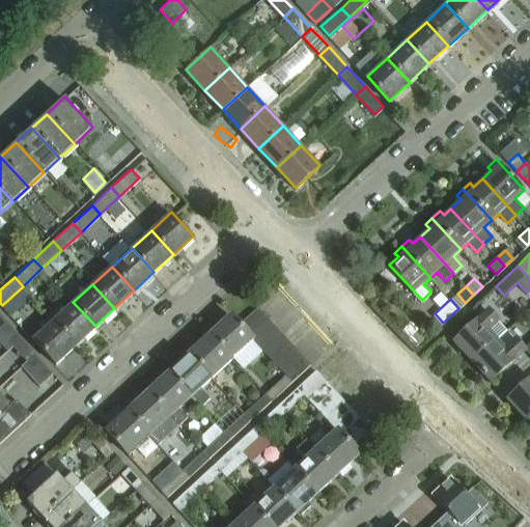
[(76,344),(95,326),(73,302),(54,321),(76,344)]
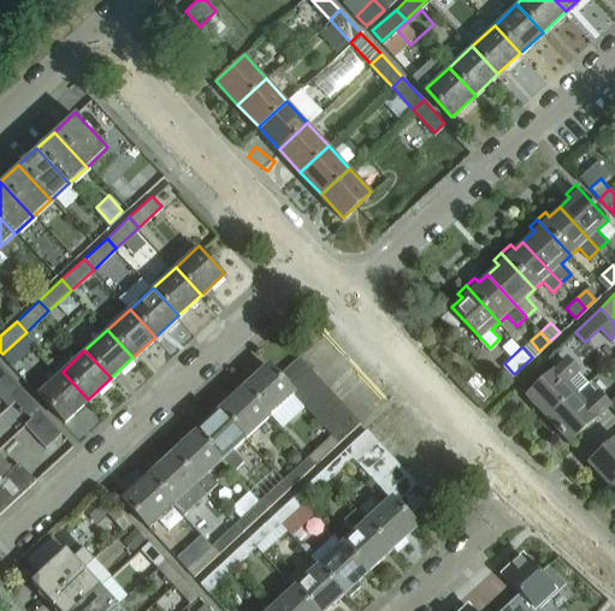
[(289,386),(311,367),(300,355),(278,374),(289,386)]
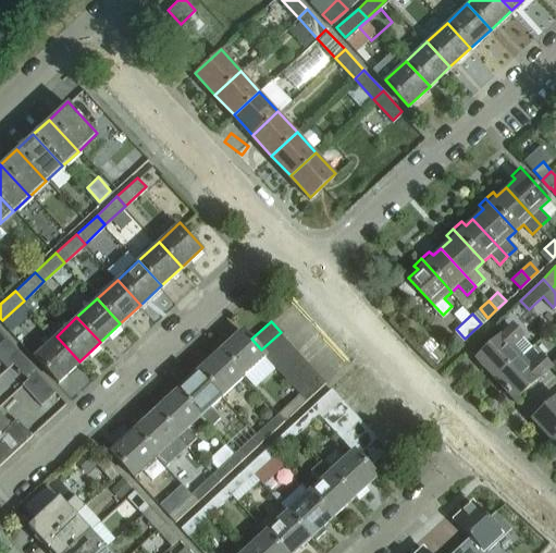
[(492,343),(477,357),(495,378),(520,355),(532,344),(513,323),(492,343)]
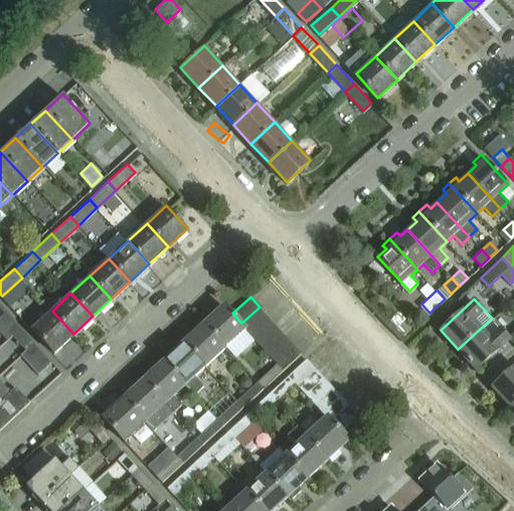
[(246,328),(241,323),(232,313),(224,304),(203,323),(226,347),(245,329),(246,328)]
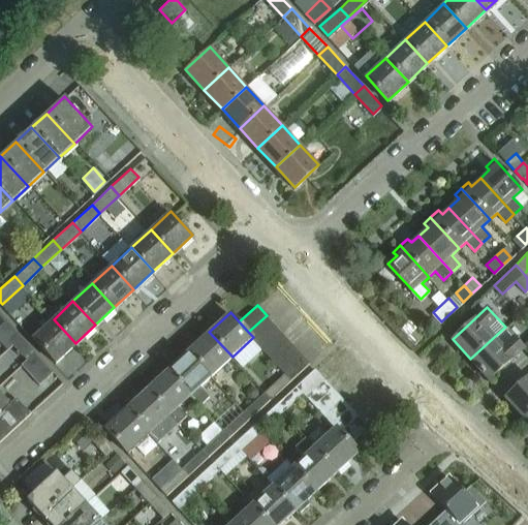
[(256,342),(276,325),(267,315),(248,332),(253,337),(252,338),(256,342)]
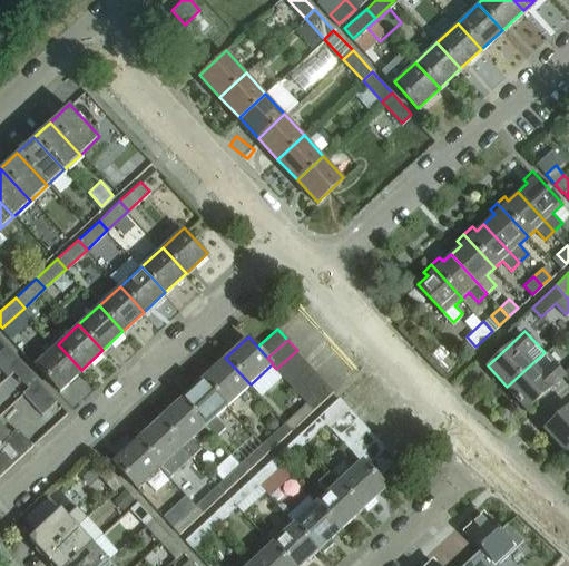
[(0,351),(0,366),(3,369),(18,355),(8,344),(0,351)]
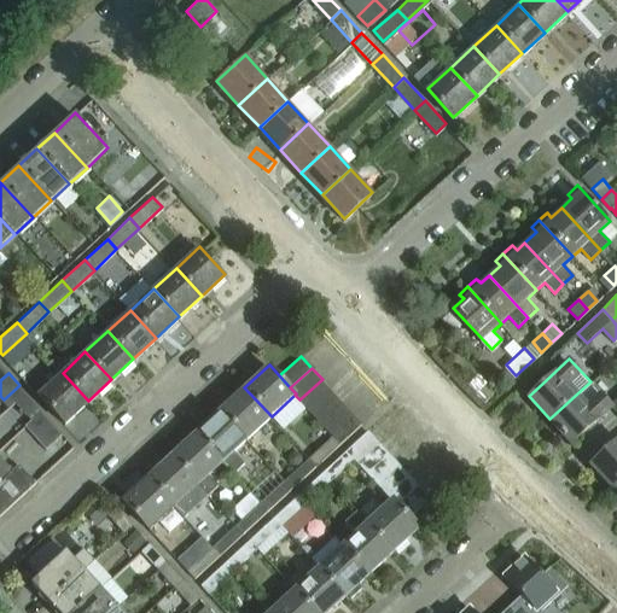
[(64,421),(88,401),(63,373),(39,393),(64,421)]
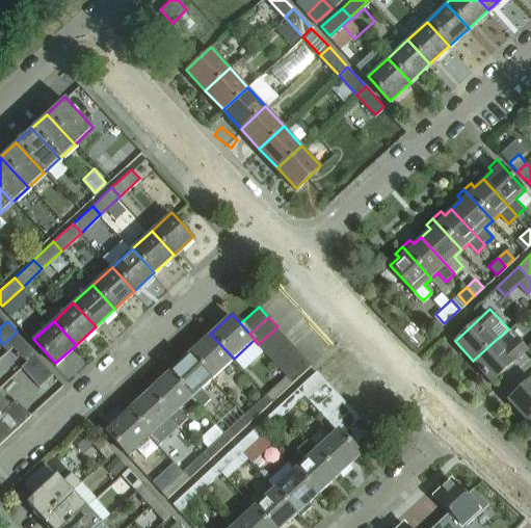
[(267,353),(286,336),(277,326),(258,344),(267,353)]
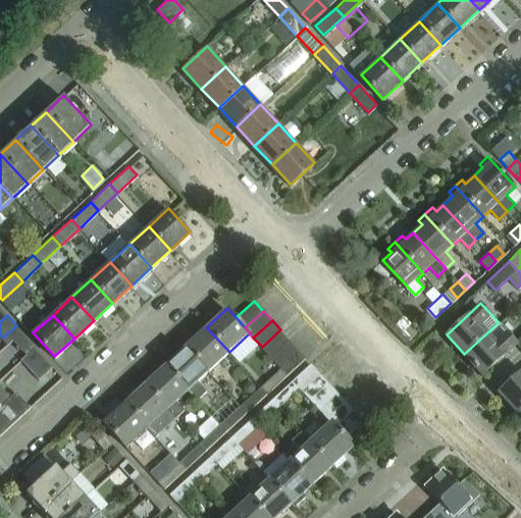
[(413,321),(403,331),(409,338),(419,327),(413,321)]
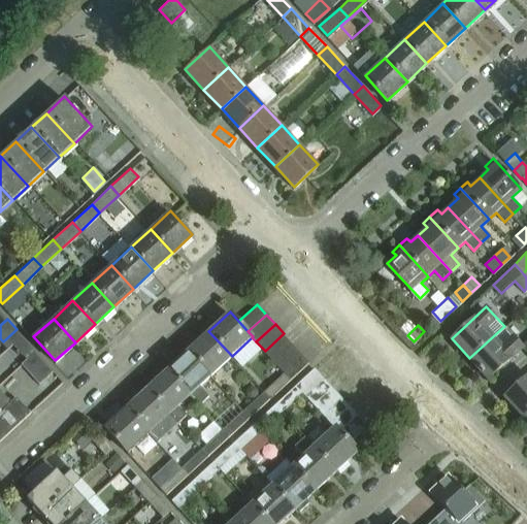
[(211,374),(232,356),(208,331),(188,350),(211,374)]
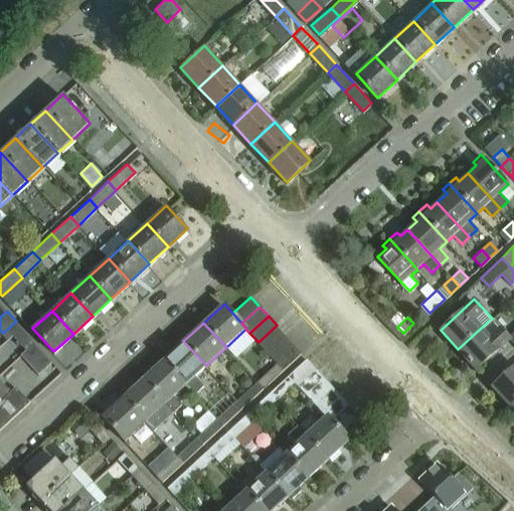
[(267,352),(286,335),(277,325),(259,342),(267,352)]
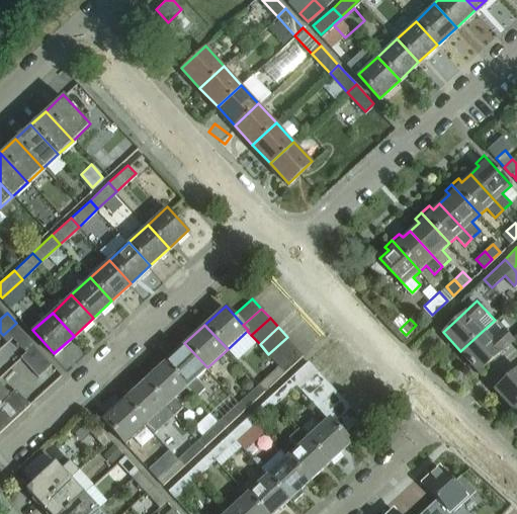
[(26,351),(34,343),(21,328),(12,336),(26,351)]
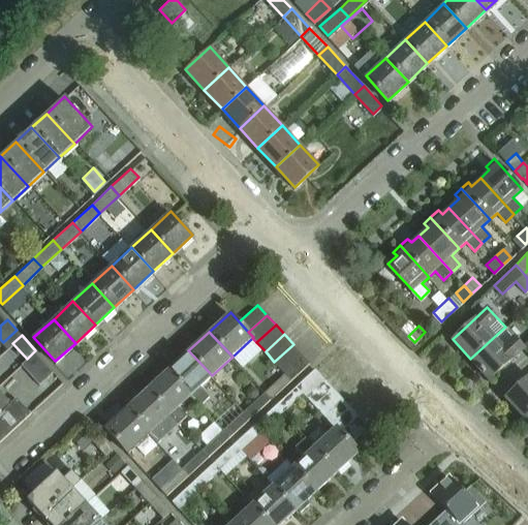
[(494,337),(470,359),(489,378),(523,346),(515,337),(503,347),(494,337)]
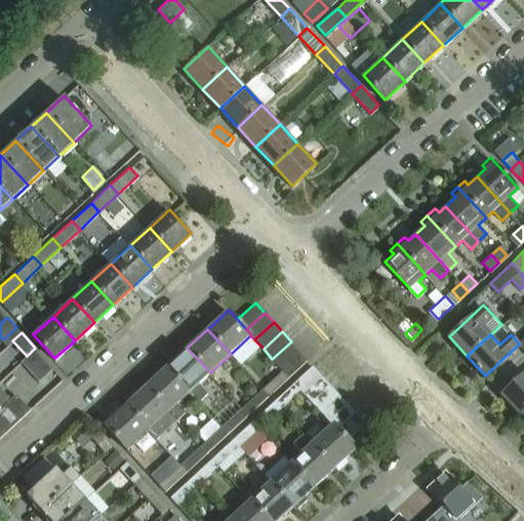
[(280,367),(299,350),(291,342),(272,359),(280,367)]
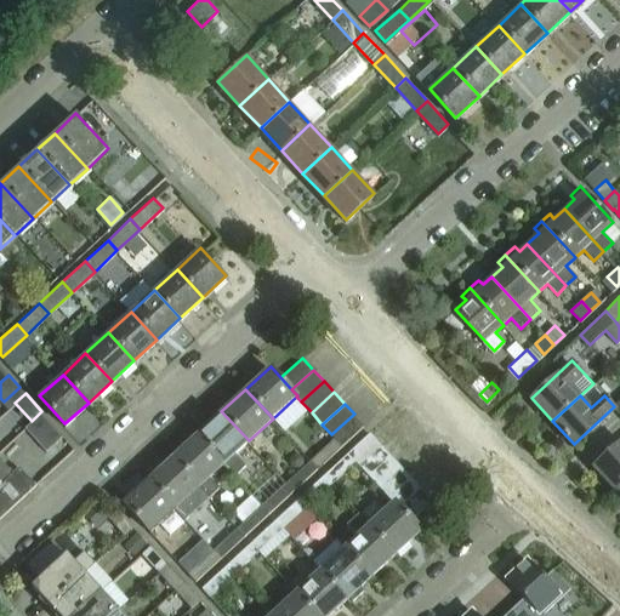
[(237,452),(249,440),(221,411),(197,434),(225,463),(234,474),(246,463),(237,452)]
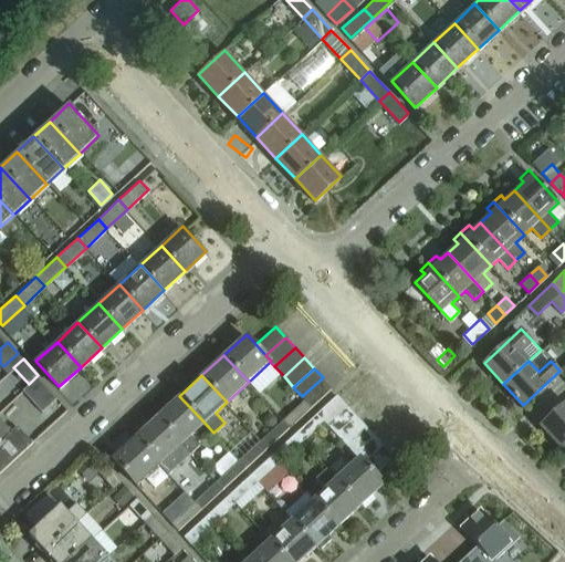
[(39,376),(24,389),(42,409),(58,396),(39,376)]
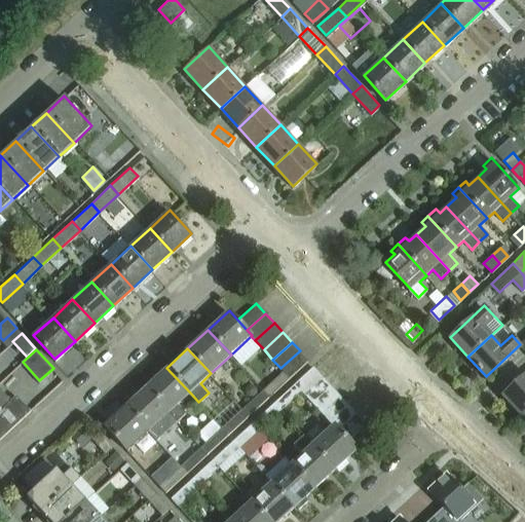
[(280,368),(284,371),(289,377),(308,360),(300,350),(280,368)]
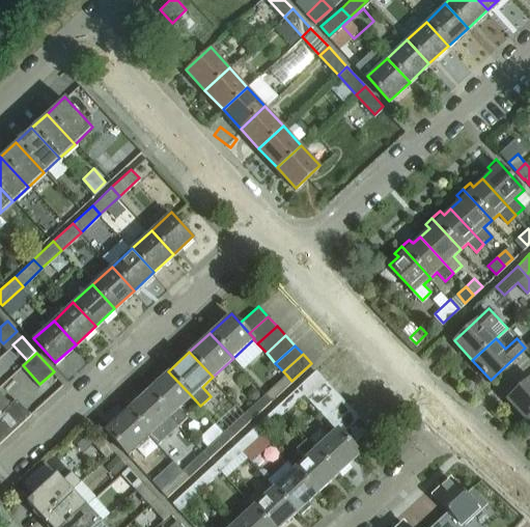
[(307,396),(326,380),(316,368),(298,386),(299,387),(305,394),(307,396)]
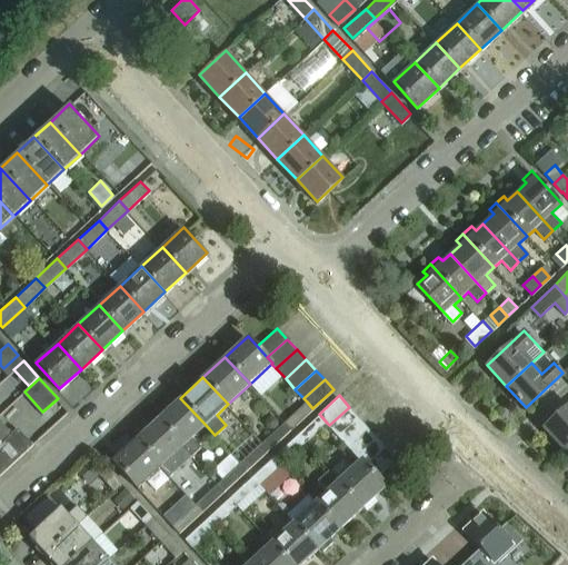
[(192,437),(206,425),(180,398),(158,418),(191,454),(201,445),(192,437)]
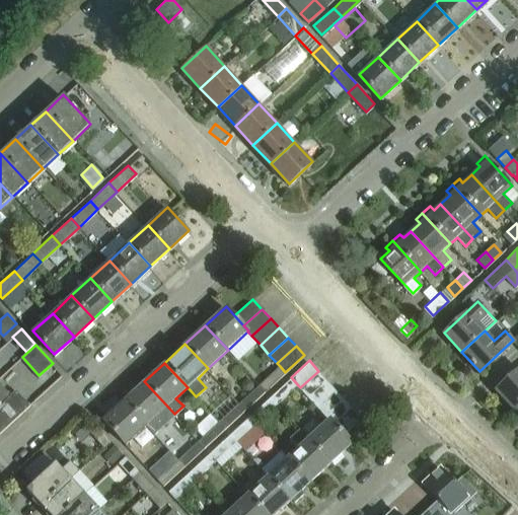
[(286,373),(285,372),(280,366),(261,384),(267,390),(286,373)]
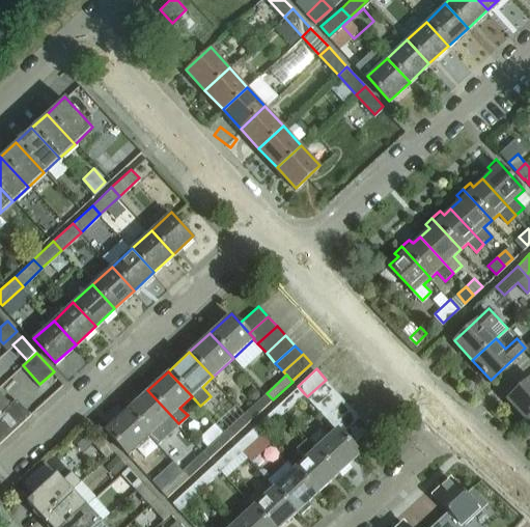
[(526,418),(529,414),(529,377),(523,384),(507,398),(526,418)]
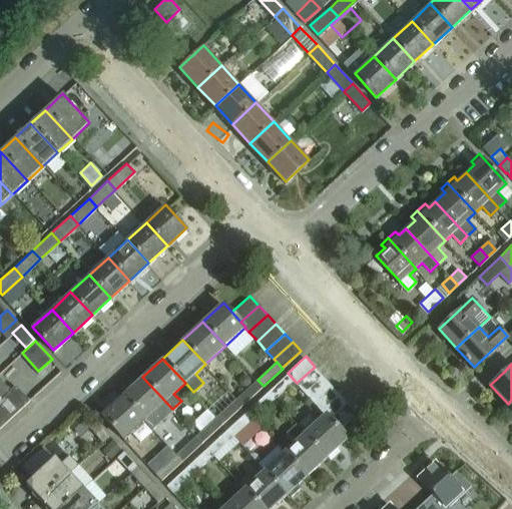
[(306,392),(324,376),(315,367),(297,383),(306,392)]
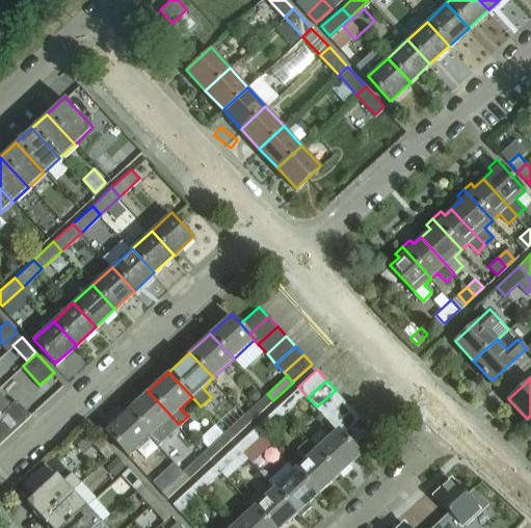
[(285,414),(306,395),(299,388),(279,407),(285,414)]
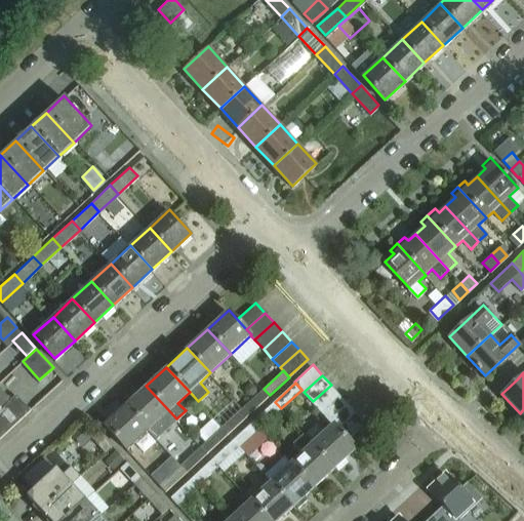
[(321,410),(339,394),(331,385),(313,401),(321,410)]
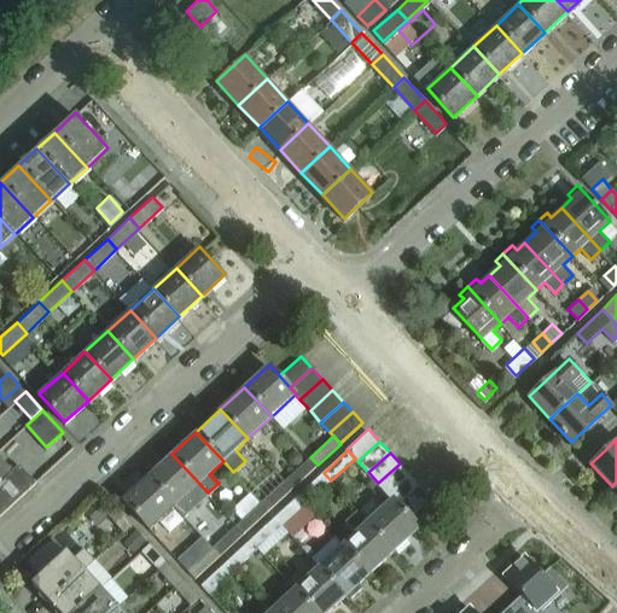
[(0,454),(0,513),(36,480),(19,462),(13,468),(0,454)]
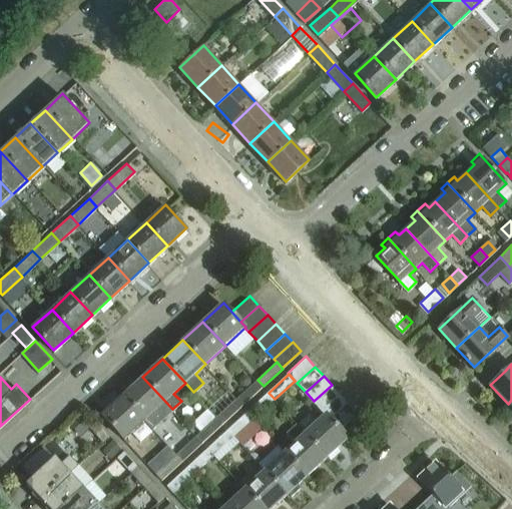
[(152,427),(172,409),(142,377),(122,395),(152,427)]
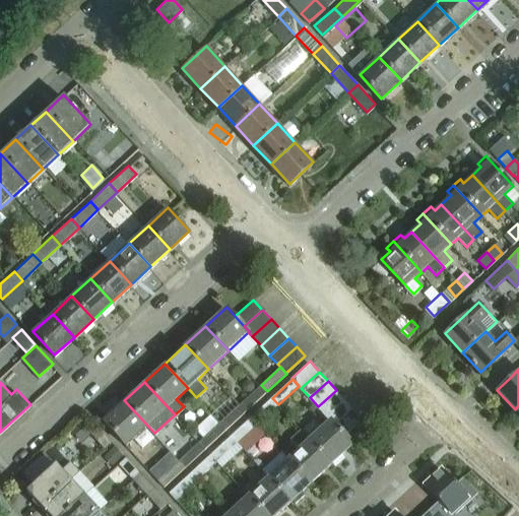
[(247,410),(267,391),(261,385),(241,404),(247,410)]
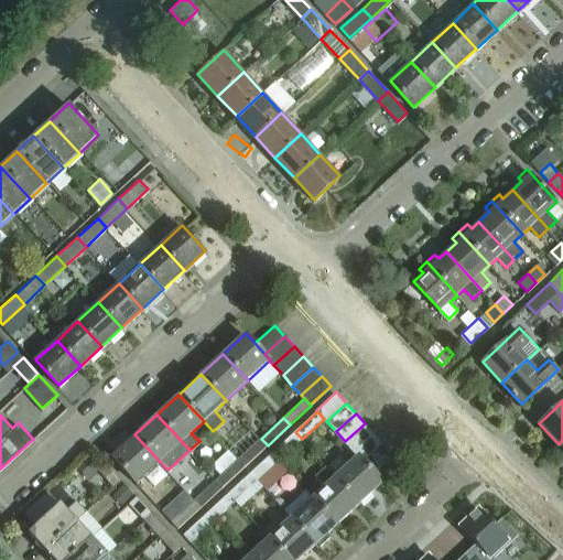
[(228,444),(240,433),(228,421),(216,432),(228,444)]
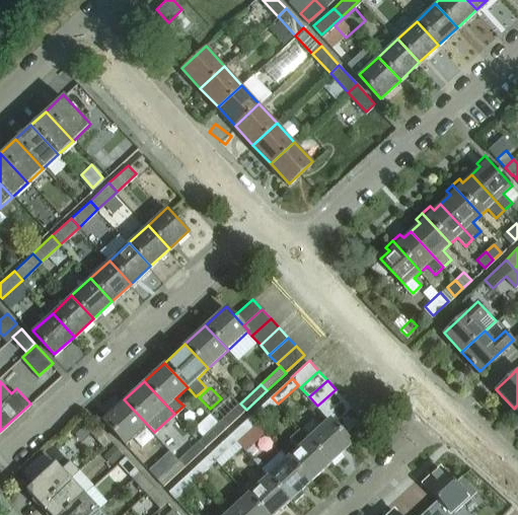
[(326,416),(345,398),(336,389),(317,406),(326,416)]
